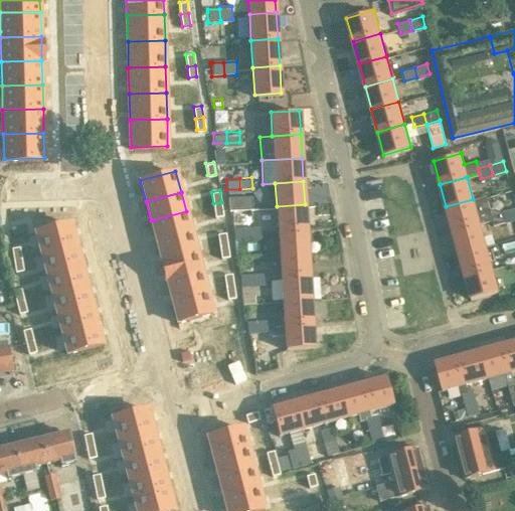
[(250,192),(228,194),(228,207),(250,206),(250,192)]
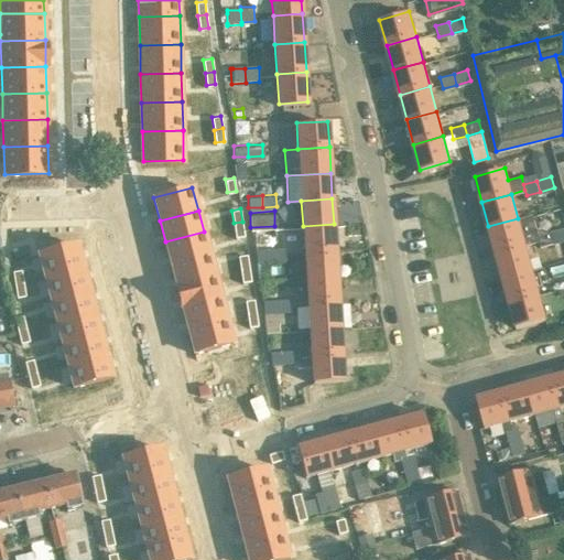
[(531,215),(518,218),(488,226),(495,251),(524,244),(539,239),(537,234),(531,215)]
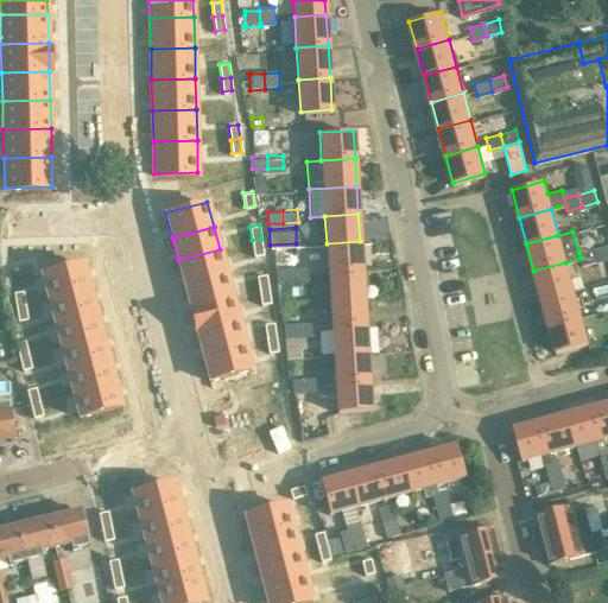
[(264,253),(261,239),(252,240),(254,254),(264,253)]
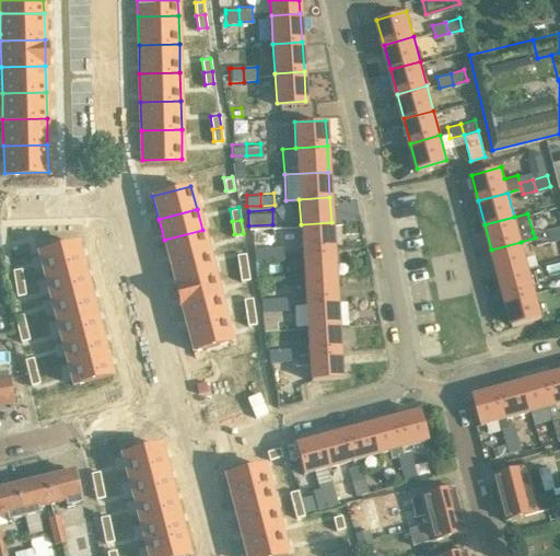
[(331,222),(301,224),(302,250),(333,248),(331,222)]
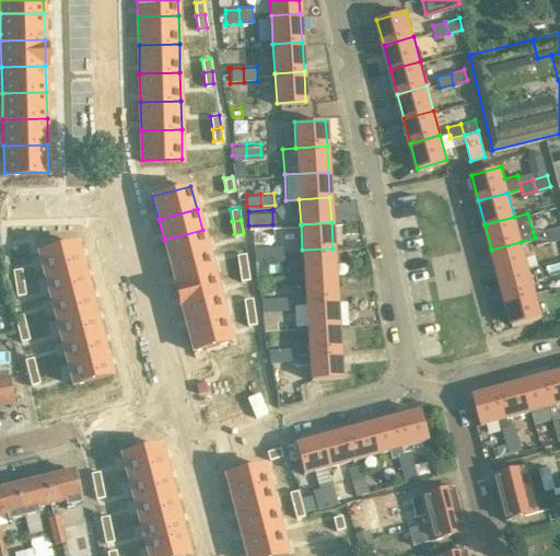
[(559,224),(547,229),(549,240),(559,236),(559,224)]
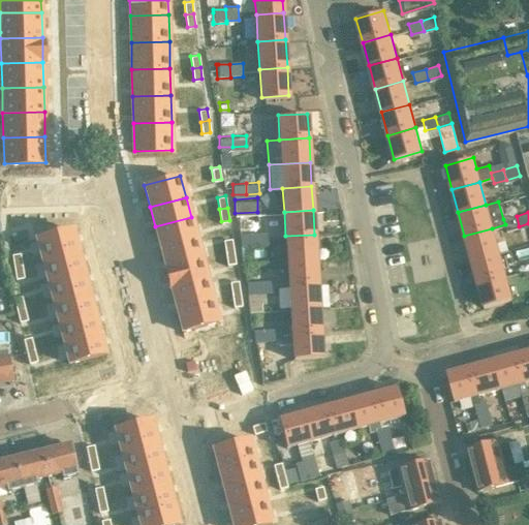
[(517,216),(503,219),(505,224),(506,229),(519,226),(517,216)]
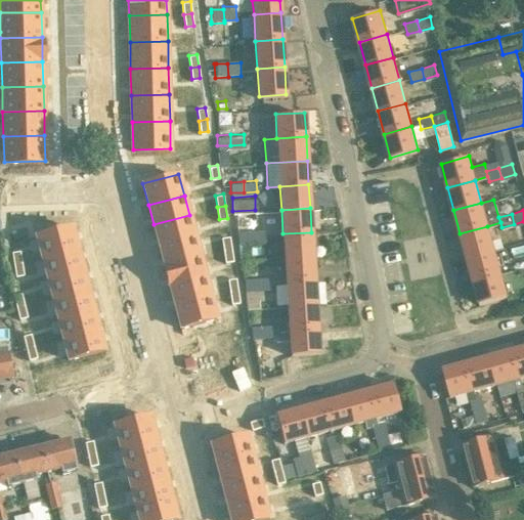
[(189,215),(154,224),(159,245),(194,235),(189,215)]
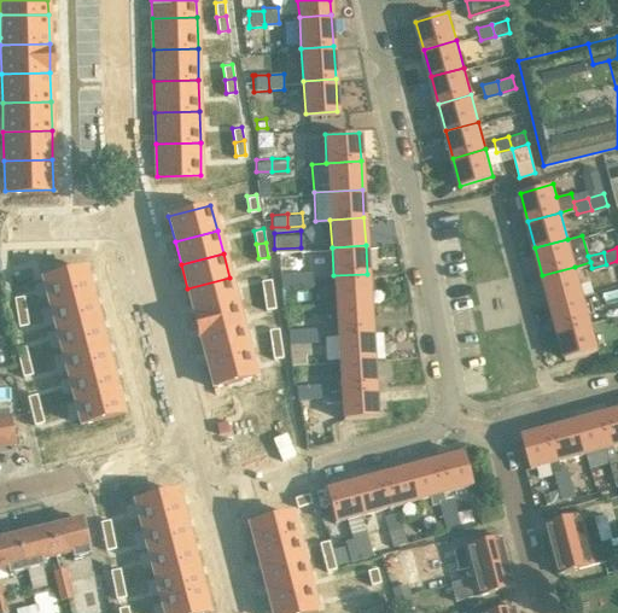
[(85,266),(42,278),(48,302),(91,291),(85,266)]
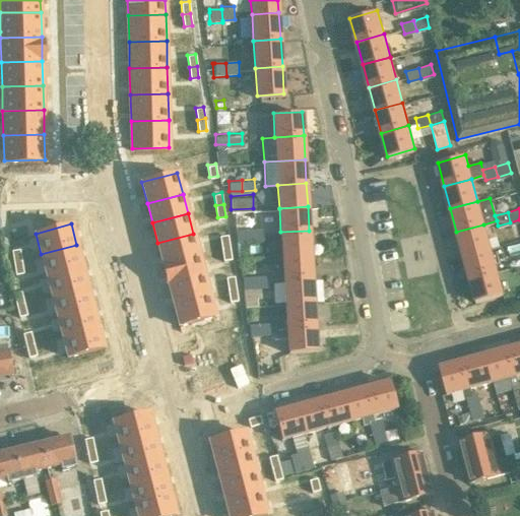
[(483,224),(456,232),(463,254),(490,247),(483,224)]
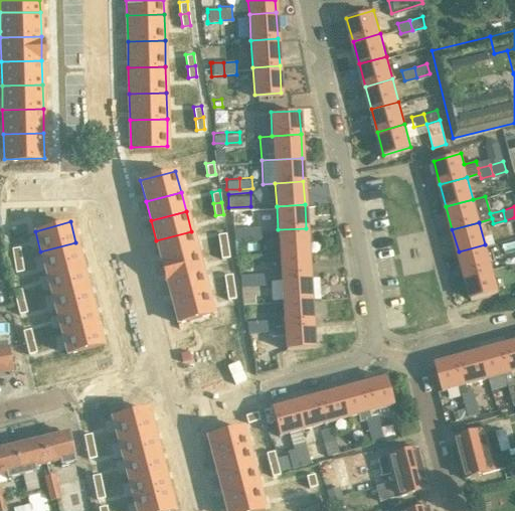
[(260,225),(246,226),(247,237),(261,236),(260,225)]
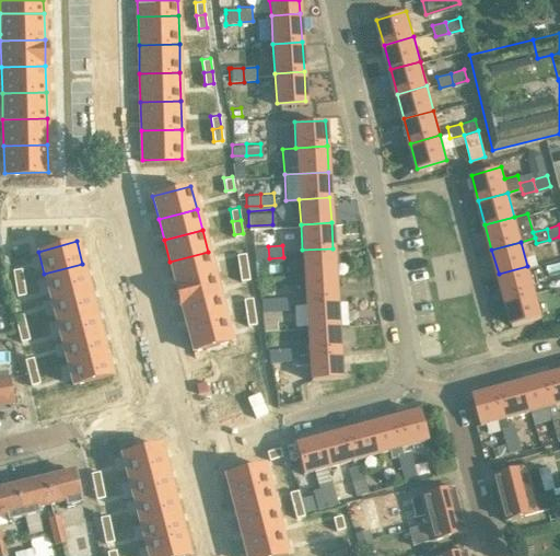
[(269,258),(268,246),(254,247),(255,258),(269,258)]
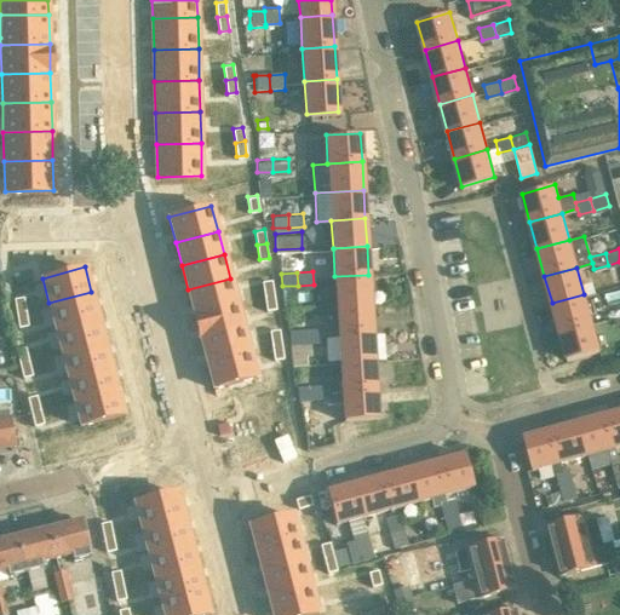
[(368,275),(334,276),(337,305),(371,303),(368,275)]
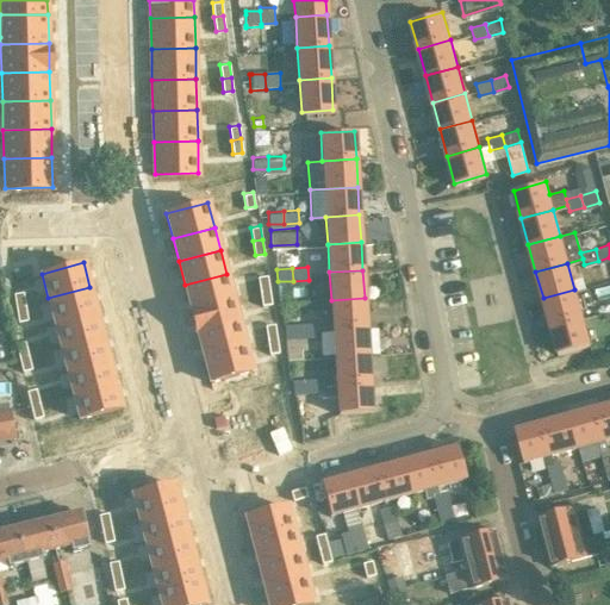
[(226,274),(185,285),(191,309),(232,298),(226,274)]
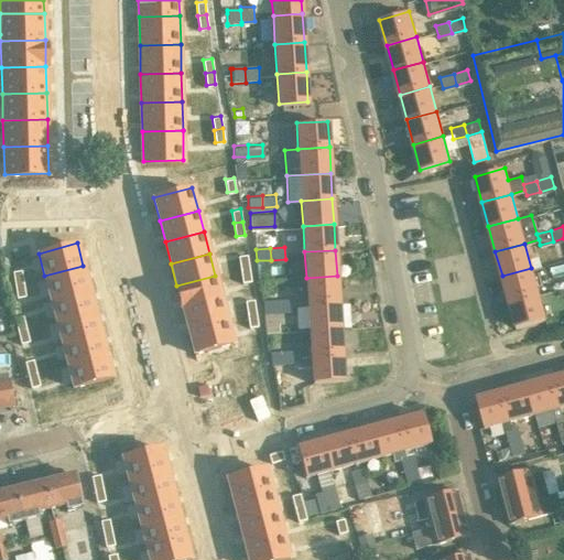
[(247,254),(238,255),(240,268),(249,267),(247,254)]
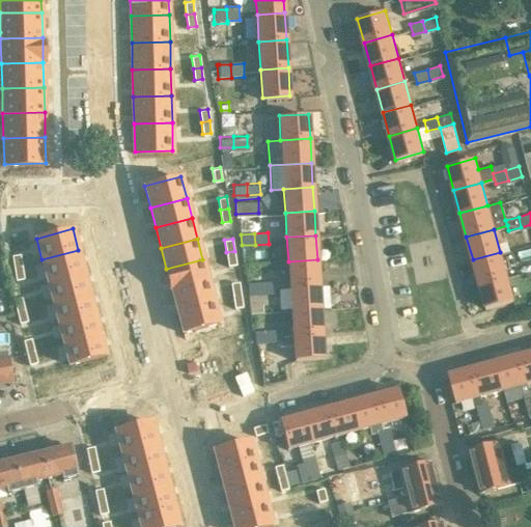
[(78,250),(42,259),(47,280),(83,271),(78,250)]
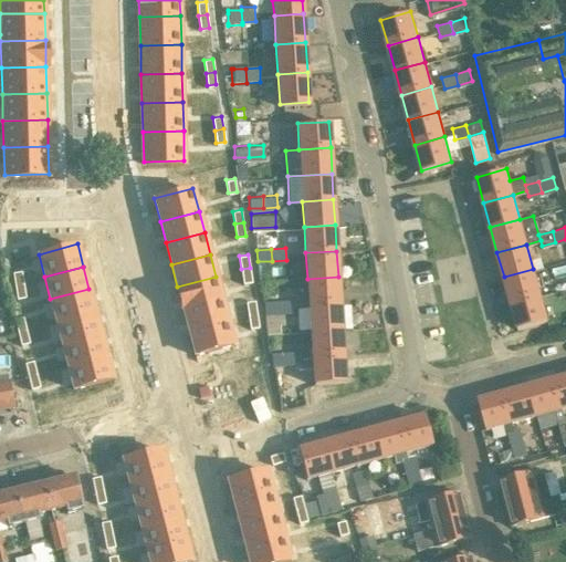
[(250,268),(241,269),(243,282),(252,281),(250,268)]
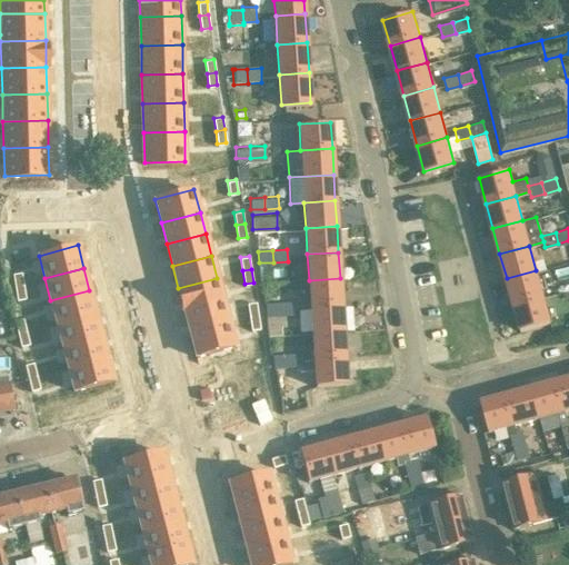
[(543,296),(536,270),(507,278),(513,304),(543,296)]
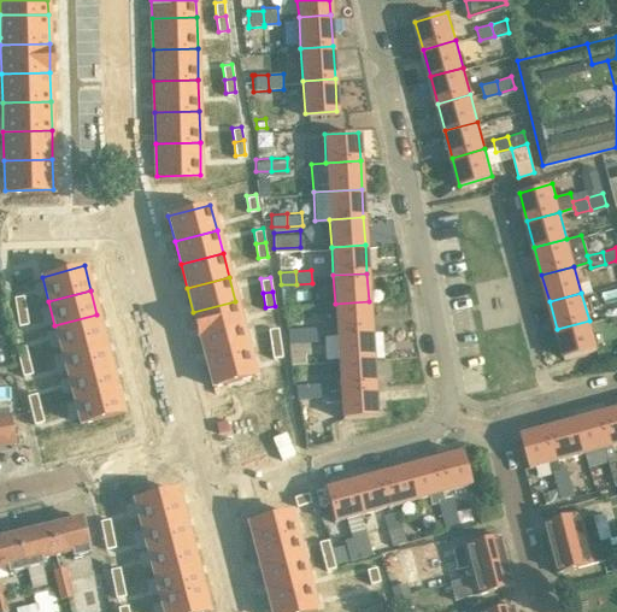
[(23,294),(13,295),(16,310),(25,309),(23,294)]
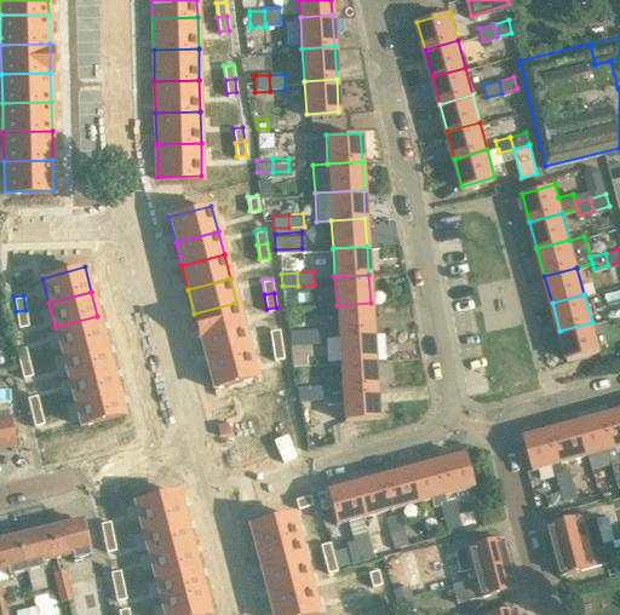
[(236,303),(194,314),(200,338),(242,327),(236,303)]
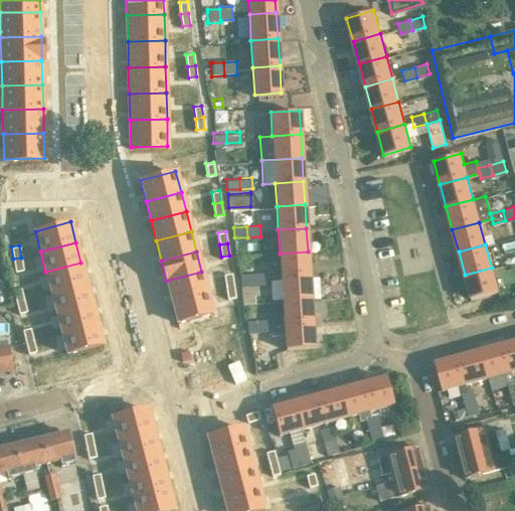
[(309,275),(308,251),(280,253),(281,277),(309,275)]
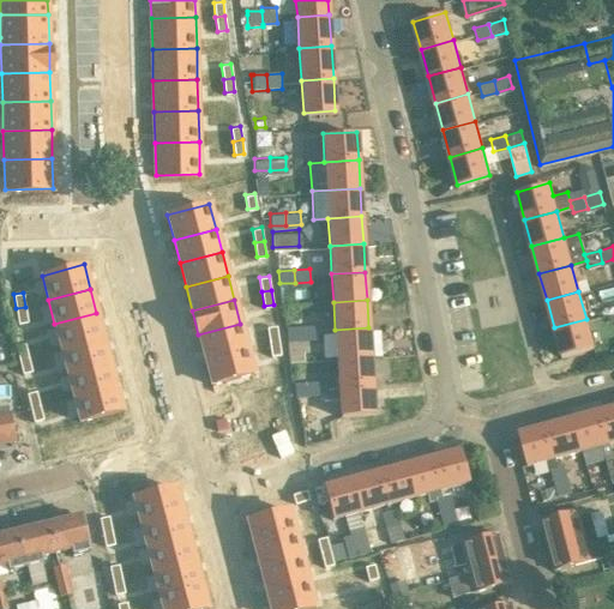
[(28,320),(25,307),(16,308),(18,323),(28,320)]
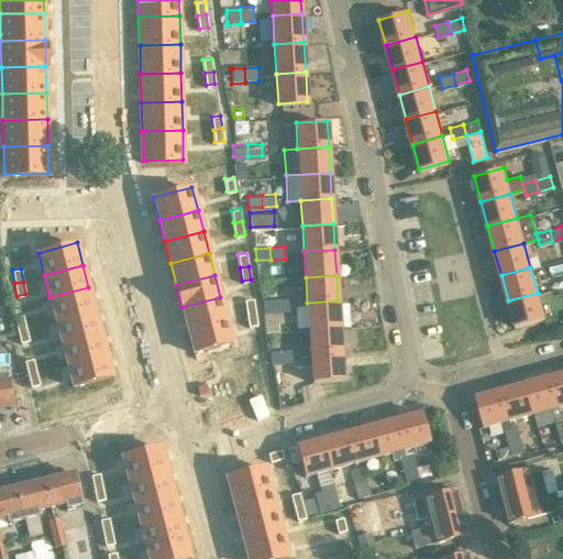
[(88,287),(50,297),(55,319),(94,309),(88,287)]
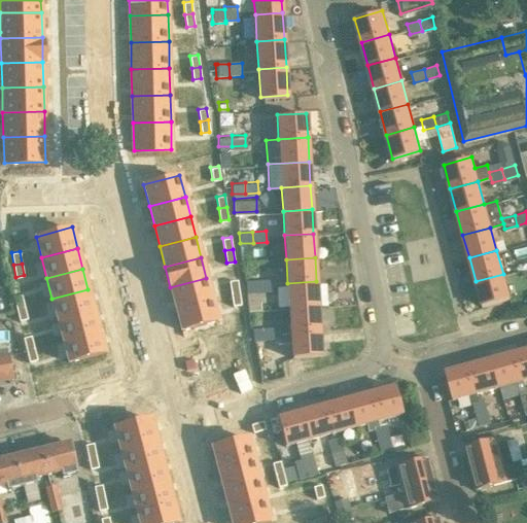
[(503,274),(476,281),(482,305),(510,298),(503,274)]
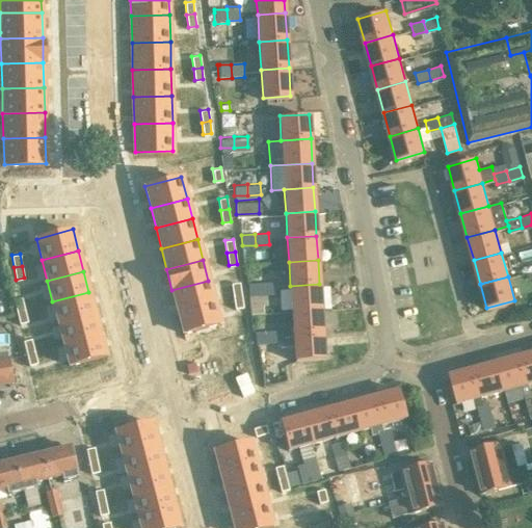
[(274,280),(261,281),(262,291),(275,290),(274,280)]
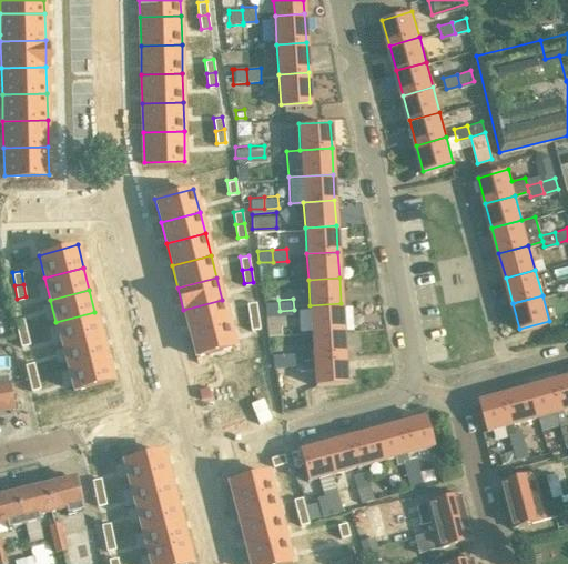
[(222,300),(183,310),(190,331),(227,321),(222,300)]
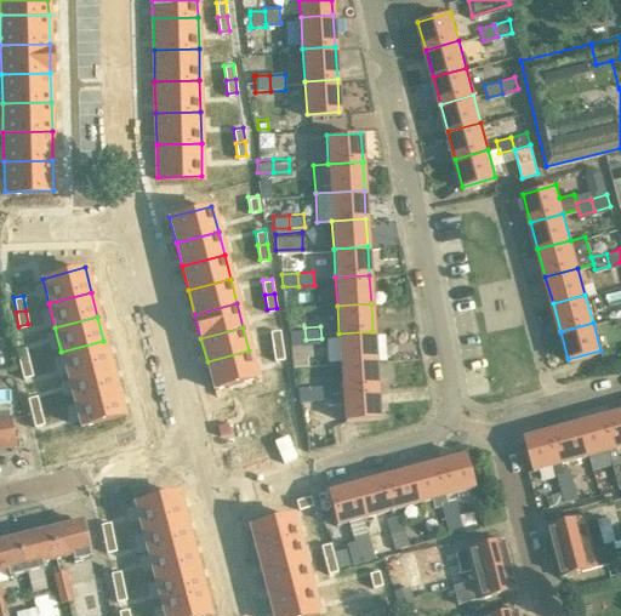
[(306,340),(305,328),(289,329),(290,341),(306,340)]
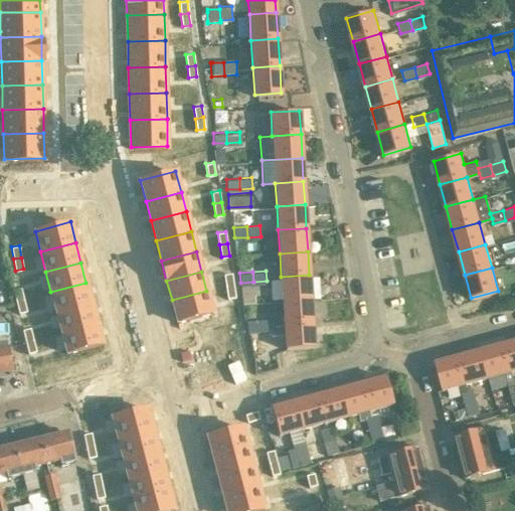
[(231,273),(223,274),(225,286),(233,284),(231,273)]
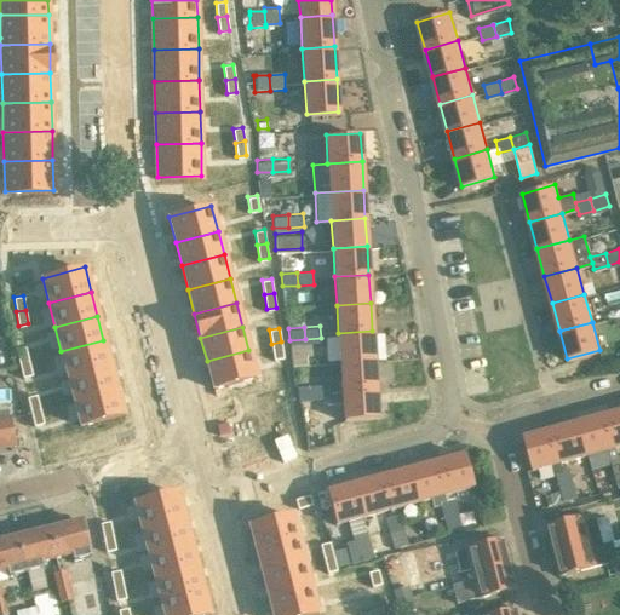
[(372,331),(338,333),(340,361),(374,360),(372,331)]
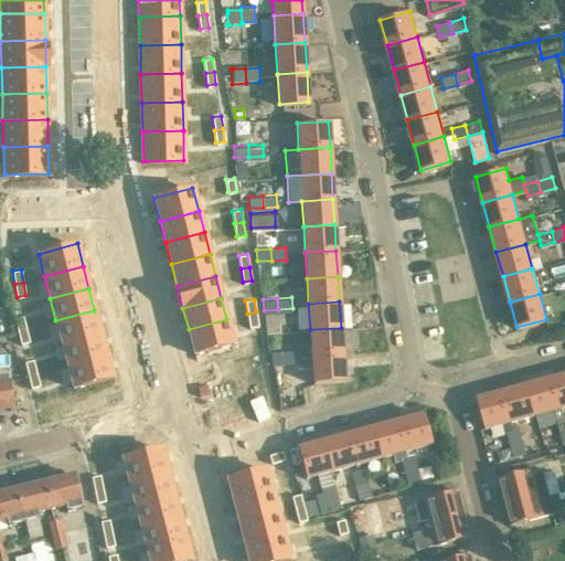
[(94,310),(55,320),(62,342),(100,331),(94,310)]
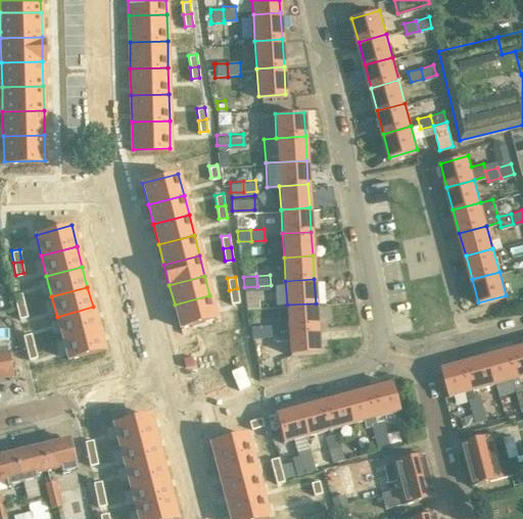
[(239,300),(237,288),(229,290),(231,301),(239,300)]
